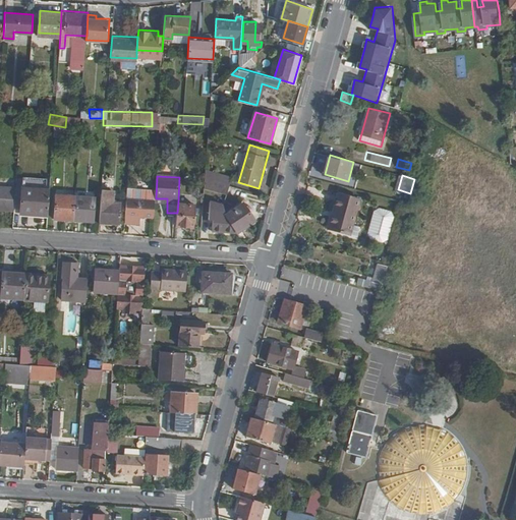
[(220,193),(223,183),(206,178),(205,188),(220,193)]
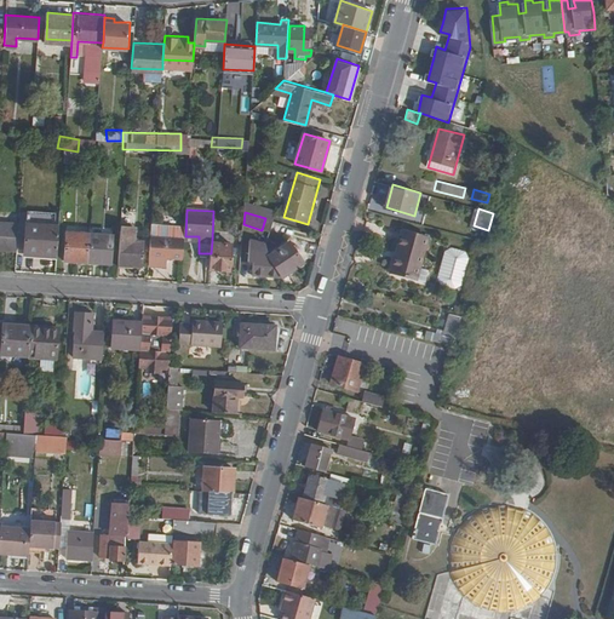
[(0,250),(17,251),(18,224),(0,223),(0,250)]
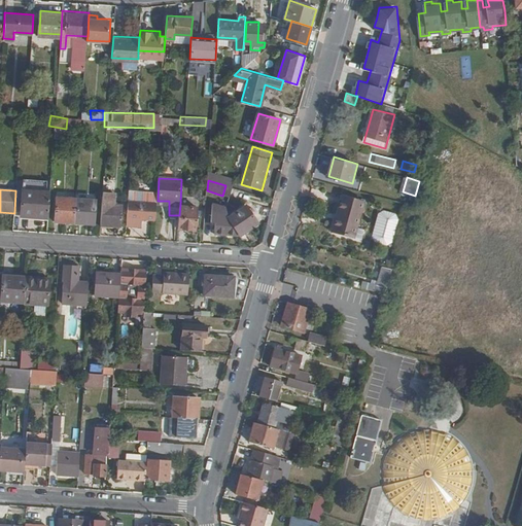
[(48,218),(50,194),(23,190),(21,215),(48,218)]
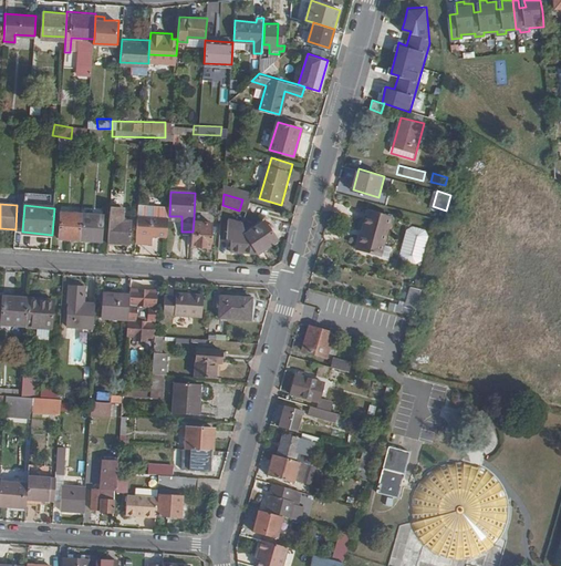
[(131,243),(133,219),(123,218),(124,206),(111,205),(107,242),(131,243)]
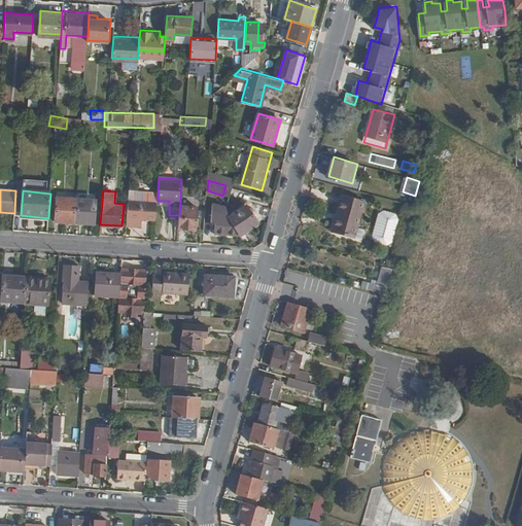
[(359,225),(367,202),(344,196),(339,212),(337,211),(335,218),(338,218),(339,214),(342,215),(341,219),(359,225)]
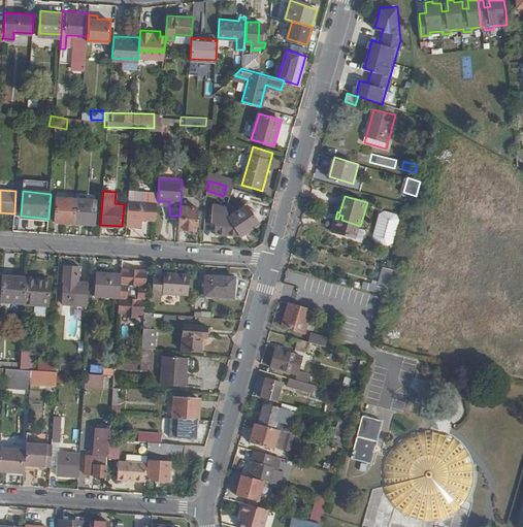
[(74,223),(76,198),(56,197),(54,221),(74,223)]
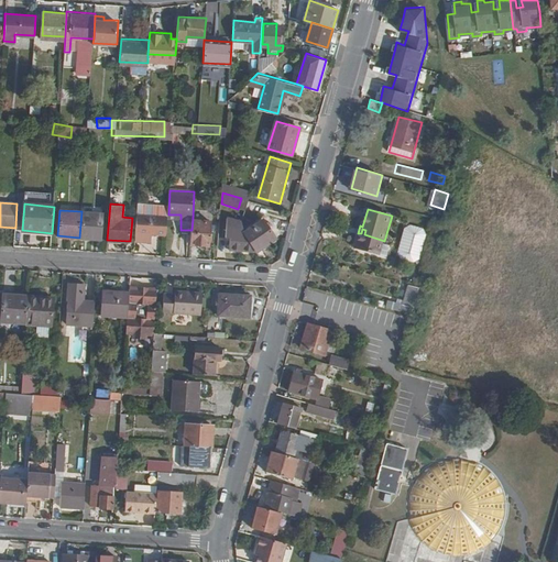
[(101,239),(102,213),(81,211),(79,238),(101,239)]
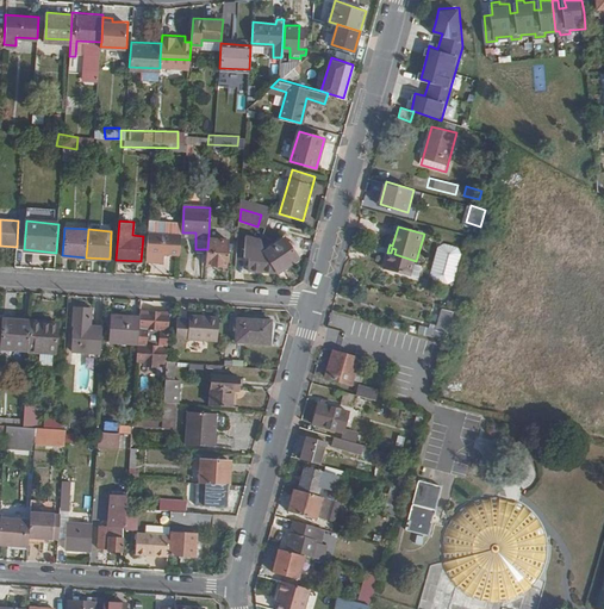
[(180,254),(181,234),(148,231),(147,259),(164,260),(164,253),(180,254)]
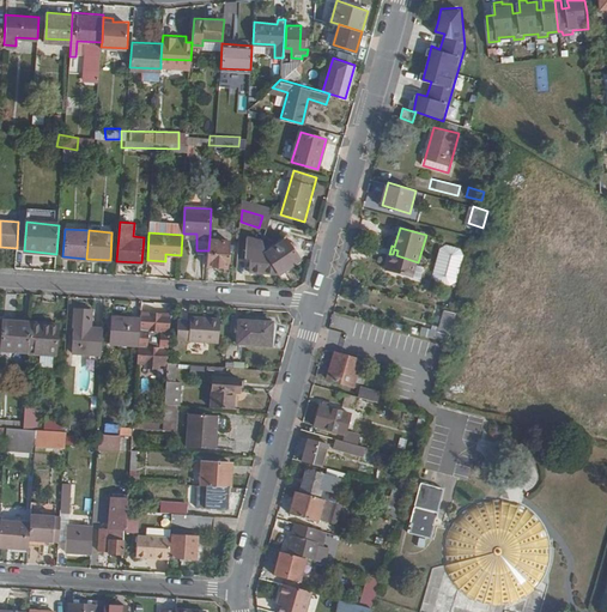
[(229,266),(231,240),(210,238),(208,250),(207,265),(229,266)]
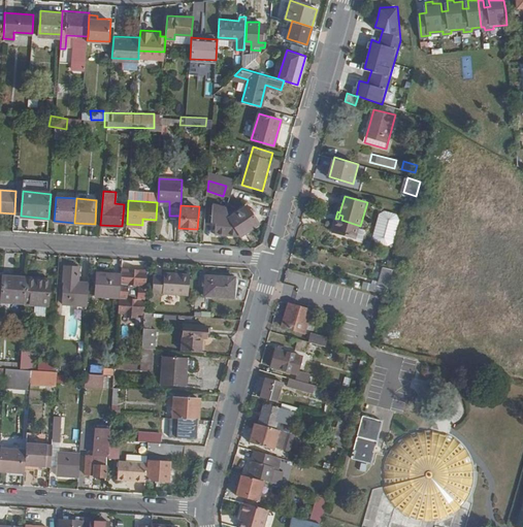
[(258,225),(246,206),(228,219),(217,218),(216,235),(241,236),(258,225)]
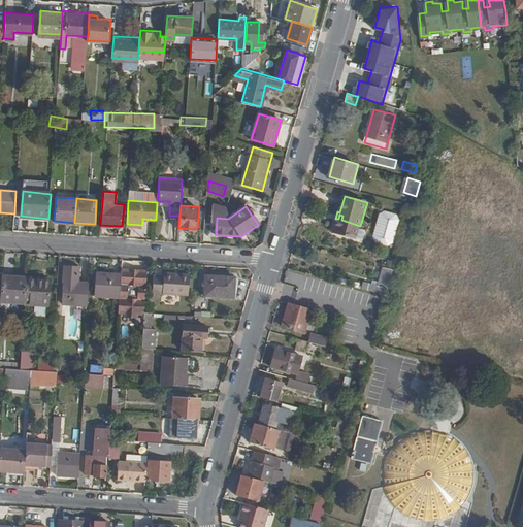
[(374,208),(365,240),(386,245),(395,215),(374,208)]
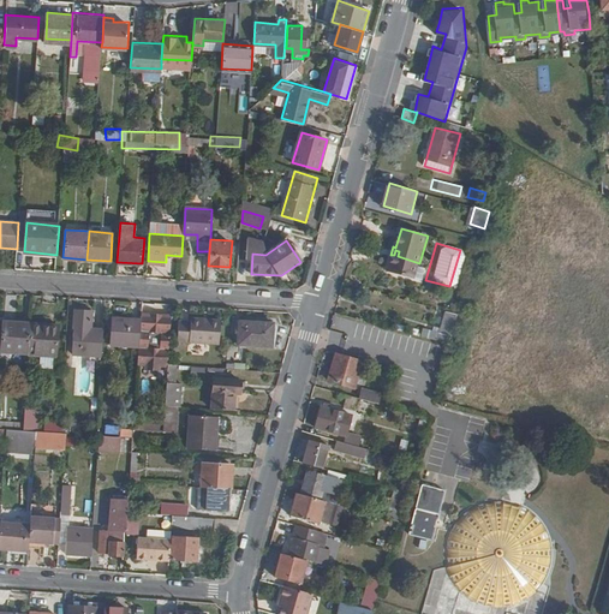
[(416,278),(419,263),(398,256),(393,272),(416,278)]
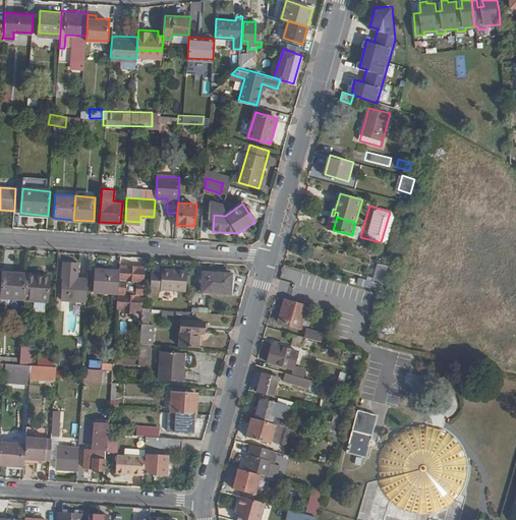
[(383,292),(390,266),(368,261),(368,263),(379,266),(375,282),(360,279),(359,285),(383,292)]
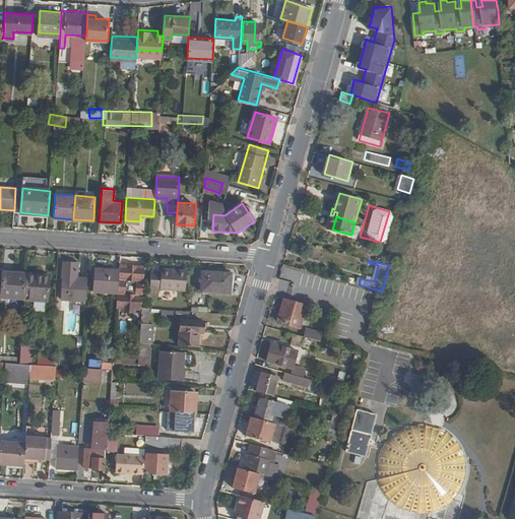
[(85,300),(86,277),(75,276),(76,262),(63,261),(61,298),(85,300)]
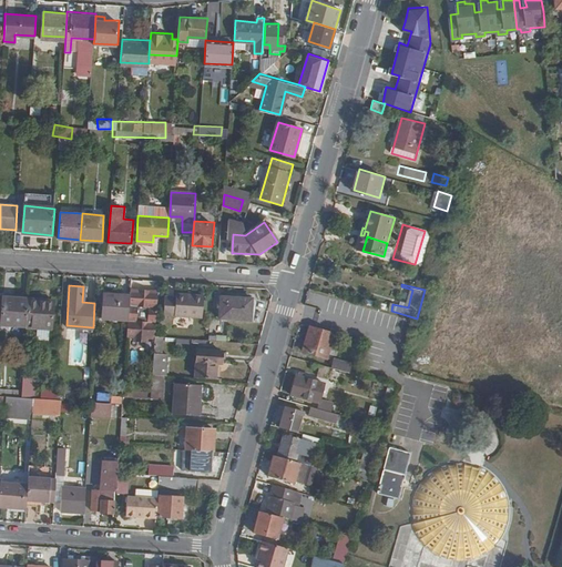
[(154,313),(156,291),(140,290),(138,309),(149,310),(149,313),(154,313)]
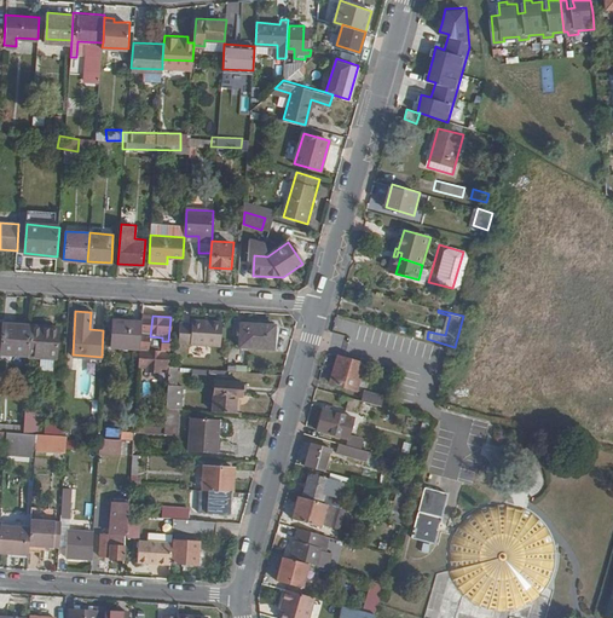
[(223,344),(224,321),(194,318),(194,322),(181,322),(180,342),(223,344)]
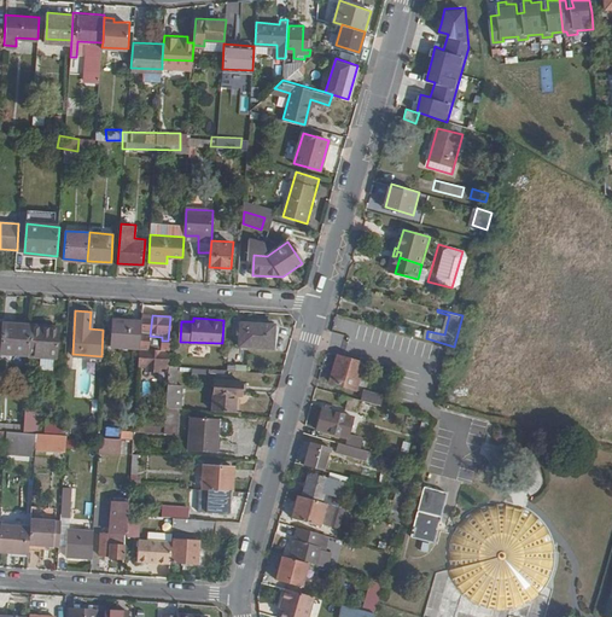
[(140,347),(143,320),(114,319),(111,345),(140,347)]
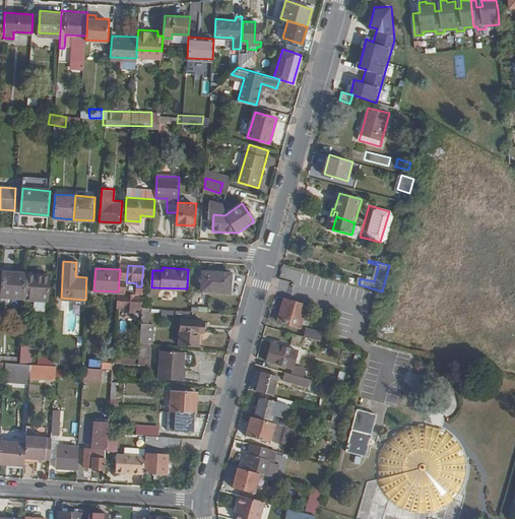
[(232,293),(233,271),(203,269),(202,290),(232,293)]
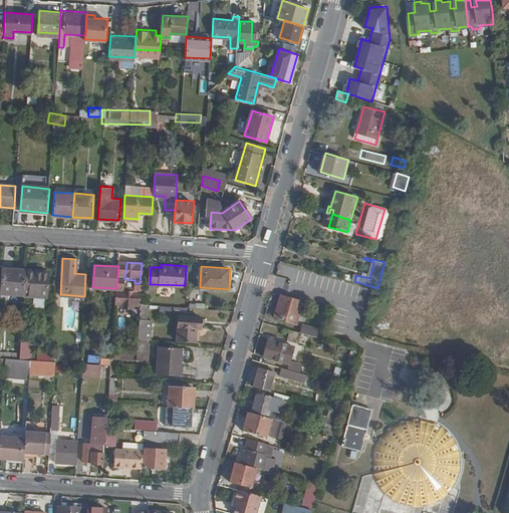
[(25,269),(25,268),(1,267),(0,292),(23,294),(25,269)]
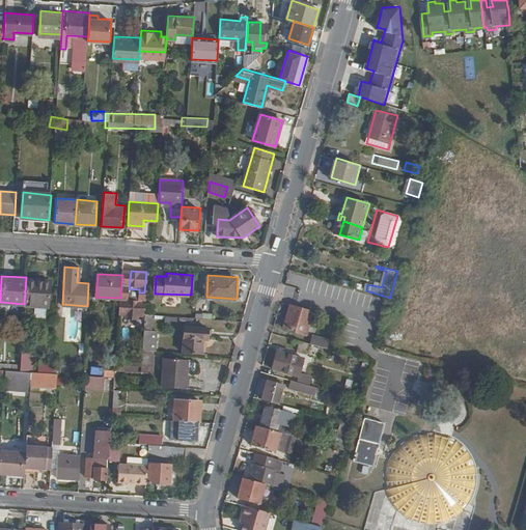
[(48,307),(50,279),(26,278),(24,304),(24,306),(48,307)]
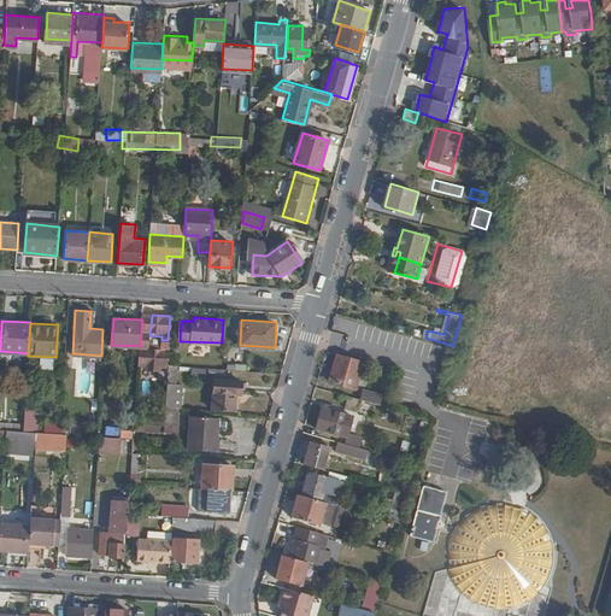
[(354,388),(363,362),(339,355),(330,381),(354,388)]
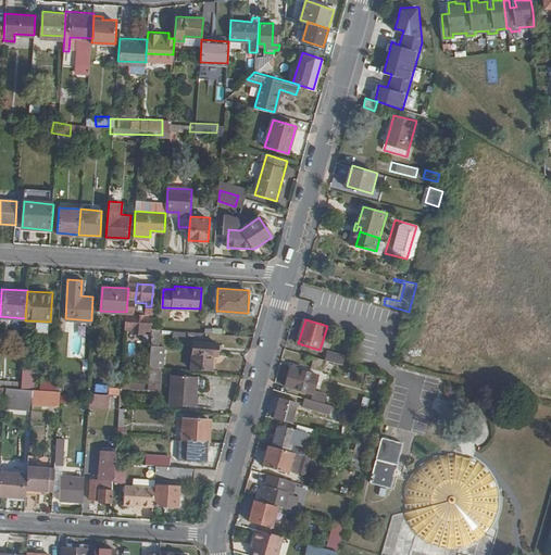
[(158,366),(161,329),(152,328),(149,366),(158,366)]
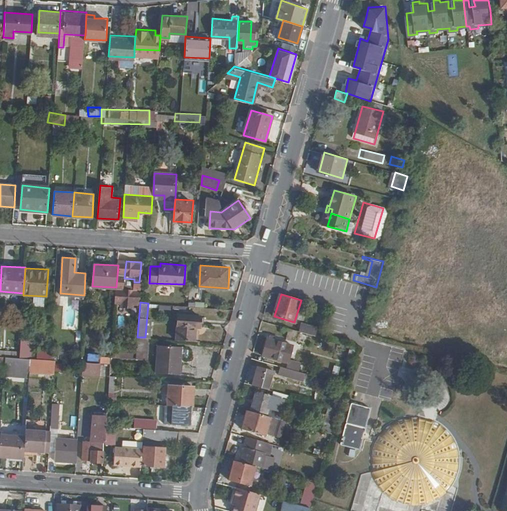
[(195,341),(196,326),(200,327),(201,316),(174,314),(172,339),(195,341)]
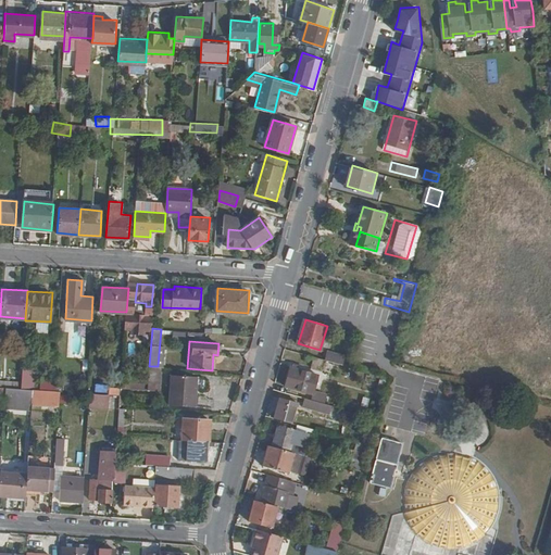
[(341,365),(343,357),(327,353),(325,361),(337,364),(341,365)]
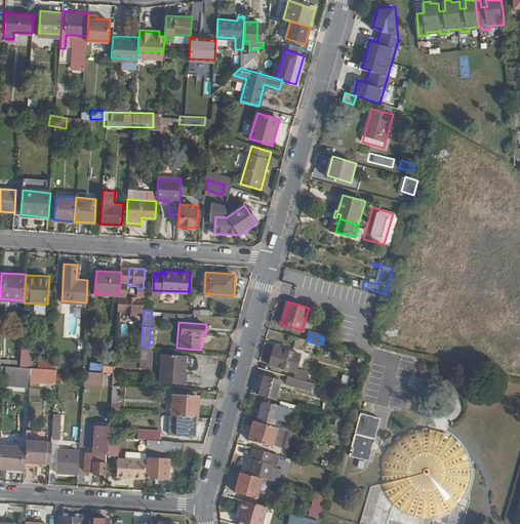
[(317,350),(318,344),(307,340),(297,337),(294,348),(306,351),(307,346),(317,350)]
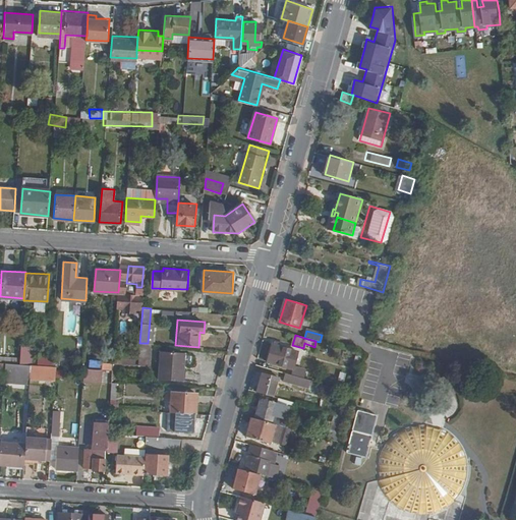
[(32,357),(33,343),(20,342),(19,362),(31,363),(34,364),(35,357),(32,357)]
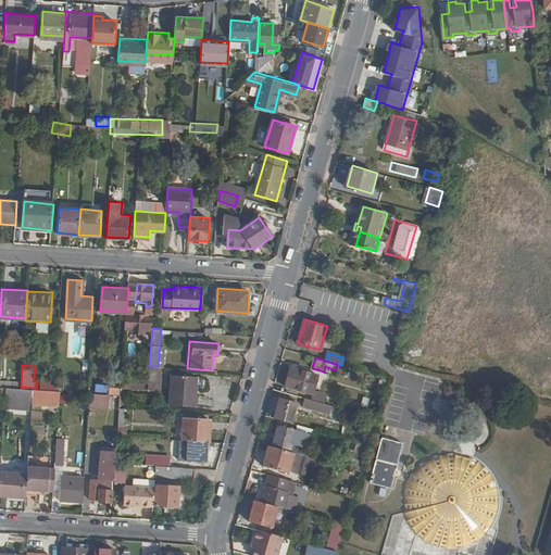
[(157,394),(158,366),(149,366),(148,383),(122,381),(121,391),(157,394)]
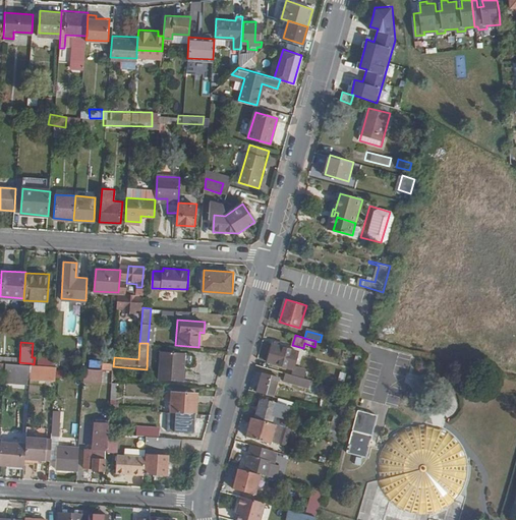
[(295,368),(300,350),(275,344),(269,362),(280,365),(281,364),(295,368)]
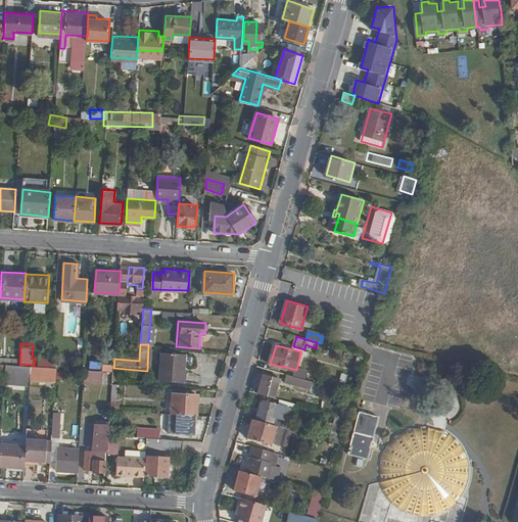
[(182,382),(185,353),(165,351),(162,381),(182,382)]
